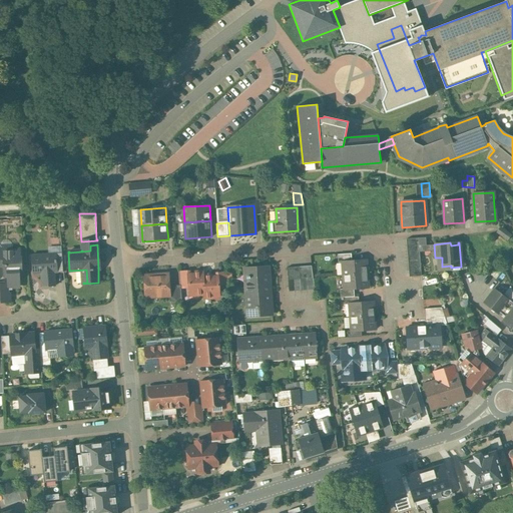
[(0,302),(9,302),(9,291),(12,290),(12,287),(19,287),(18,278),(21,277),(21,267),(20,267),(20,259),(19,259),(19,249),(11,250),(11,251),(0,250),(0,265),(4,266),(5,276),(8,276),(8,282),(0,282),(0,302)]
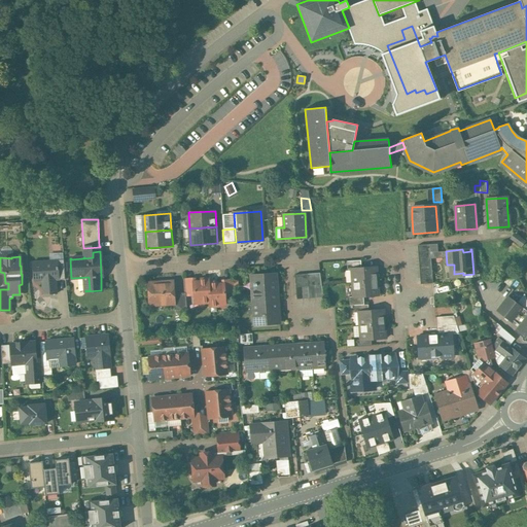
[(360,259),(346,260),(347,270),(351,269),(361,268),(360,259)]
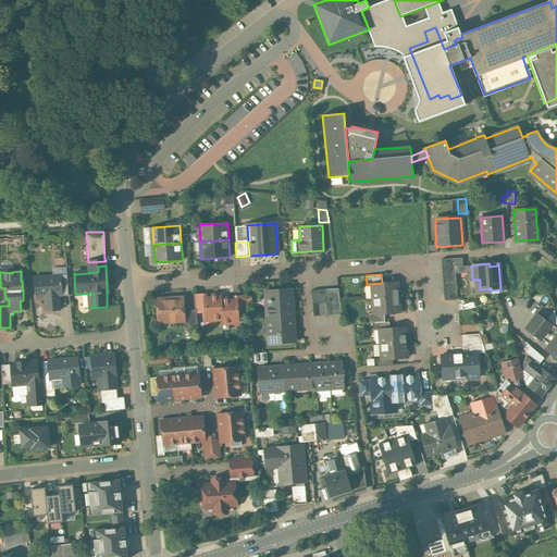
[(66,275),(35,276),(36,297),(48,297),(48,310),(60,310),(59,293),(66,293),(66,275)]
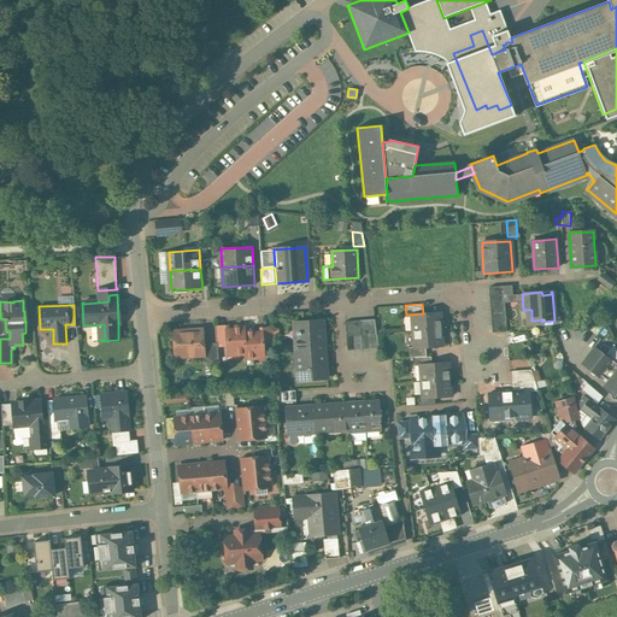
[(423,313),(411,315),(412,331),(441,329),(440,312),(423,313)]
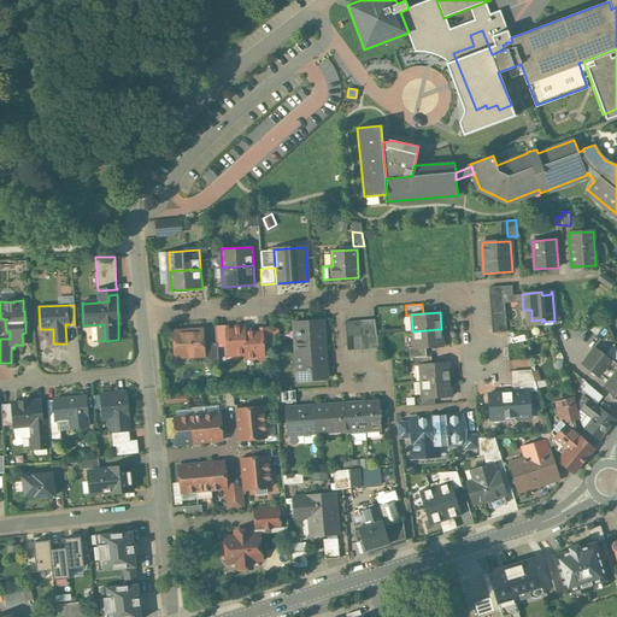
[(306,324),(304,323),(297,323),(294,327),(295,353),(327,351),(325,338),(322,338),(321,323),(306,324)]
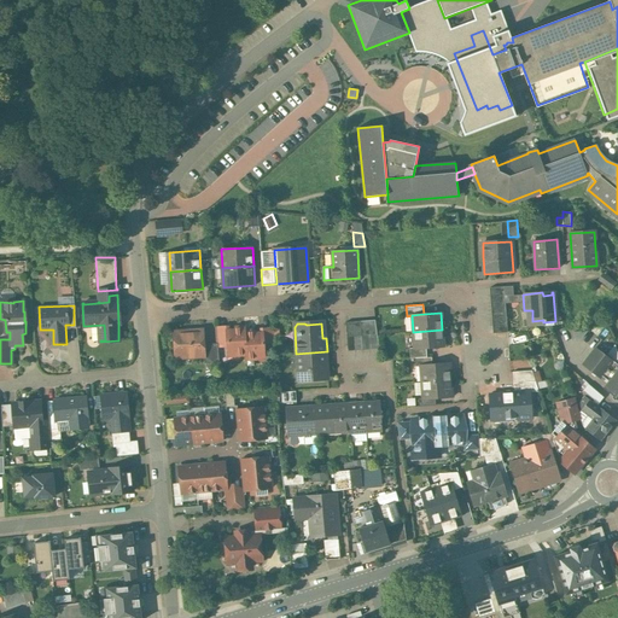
[(227,331),(217,332),(217,327),(216,327),(217,344),(217,348),(227,347),(227,331)]
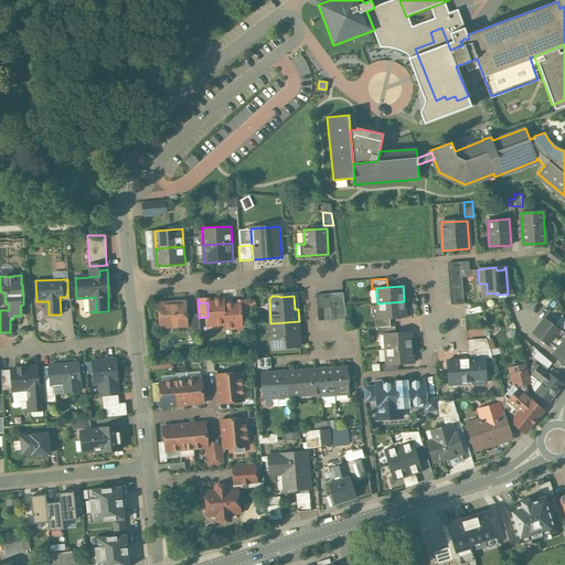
[(217,299),(215,302),(208,302),(208,317),(208,322),(214,322),(216,324),(224,323),(225,328),(223,299),(217,299)]
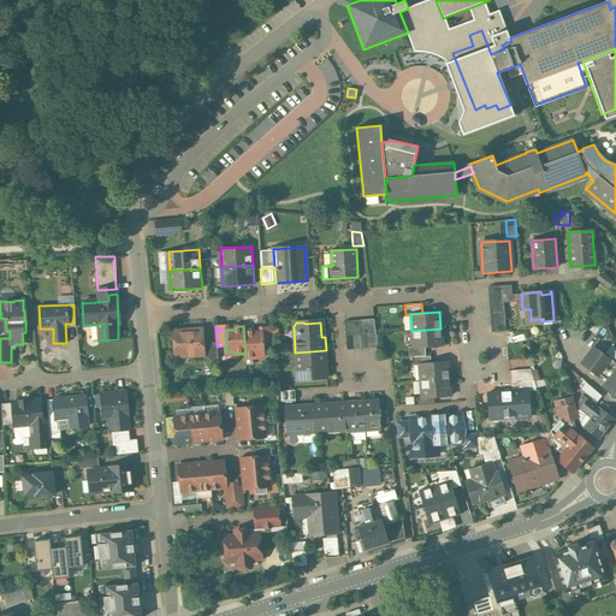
[(253,333),(250,331),(244,331),(244,326),(243,326),(246,357),(255,357),(258,355),(264,354),(262,343),(262,332),(260,332),(253,333)]
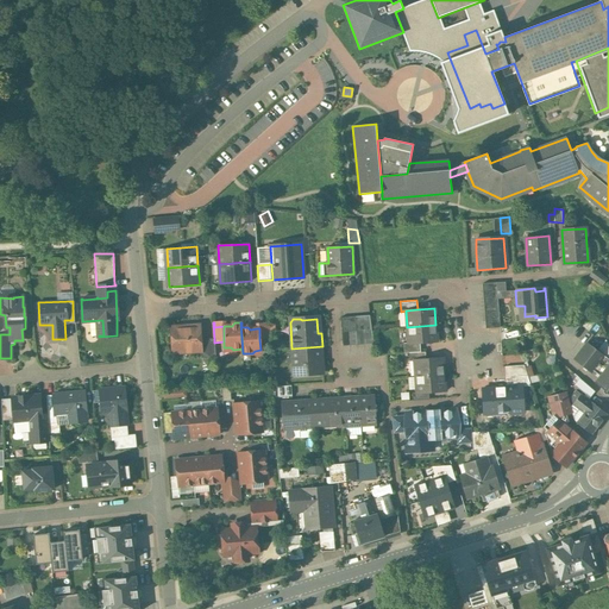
[(268,322),(256,324),(257,328),(259,328),(259,339),(269,338),(268,322)]
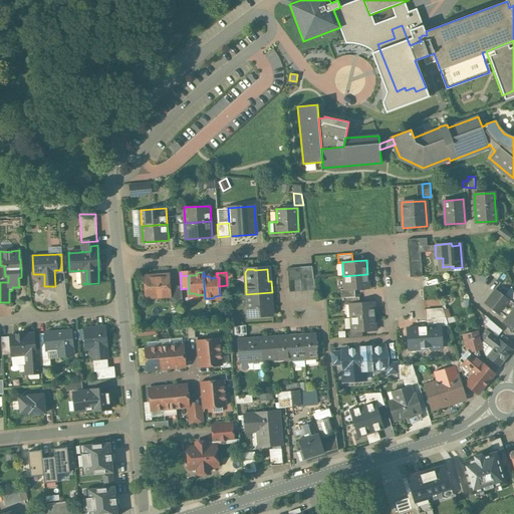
[(154,276),(154,277),(151,277),(150,276),(145,276),(146,298),(170,296),(170,287),(169,274),(158,275),(157,274),(156,274),(155,275),(154,275),(154,276)]
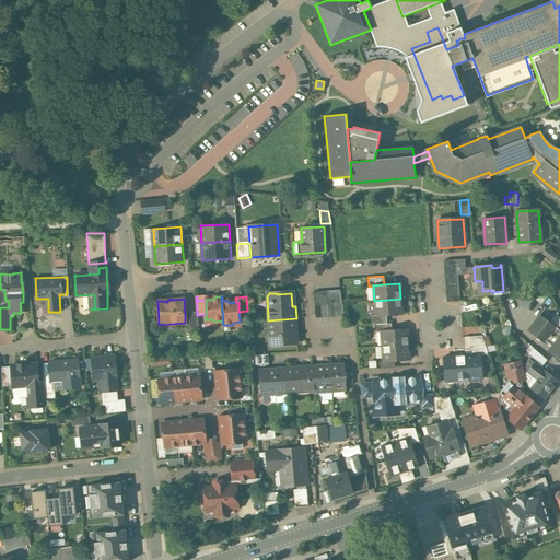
[(400,299),(374,301),(375,315),(375,316),(386,315),(401,314),(400,299)]
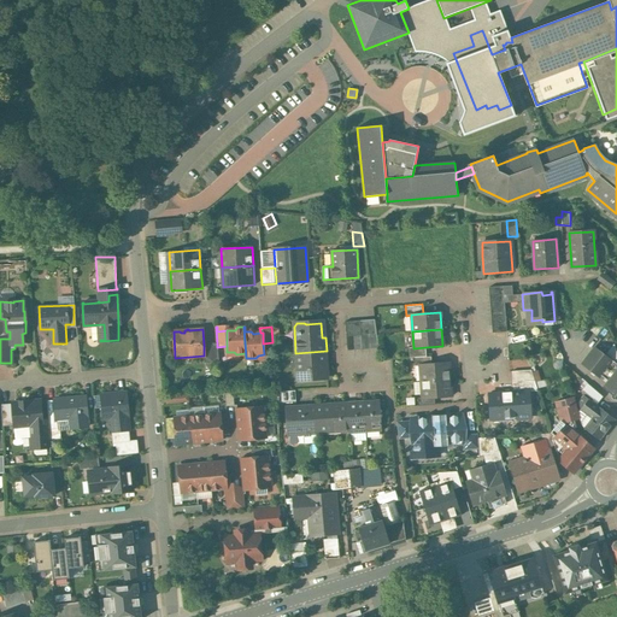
[(376,334),(368,335),(369,350),(378,348),(376,334)]
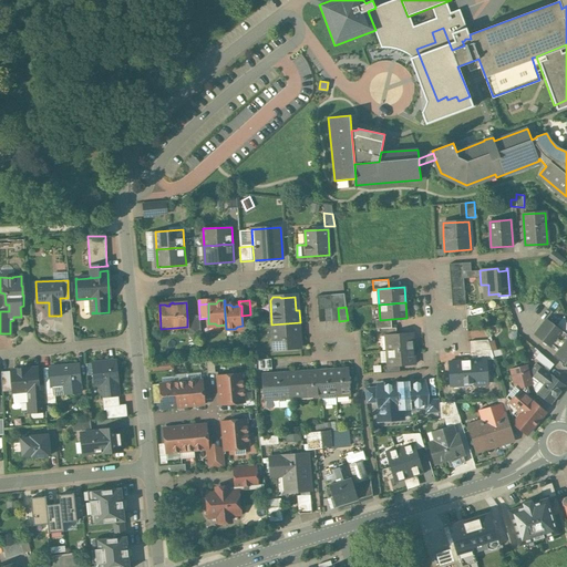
[(199,316),(187,317),(187,327),(187,334),(200,333),(199,319),(199,316)]
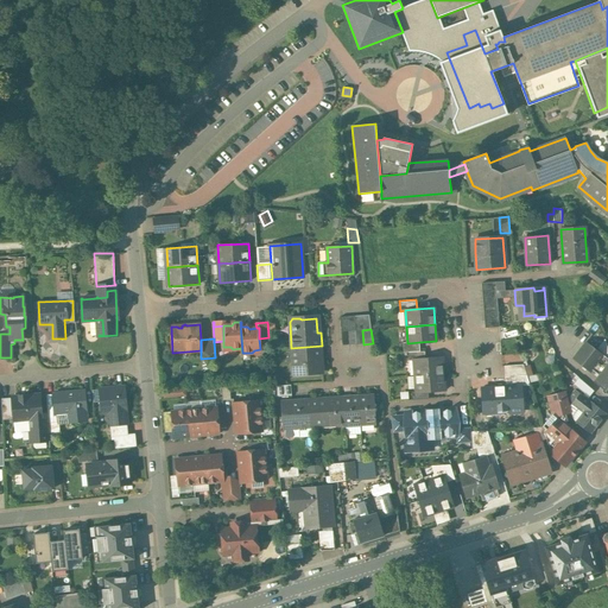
[(607,373),(607,353),(589,339),(574,358),(603,380),(607,373)]
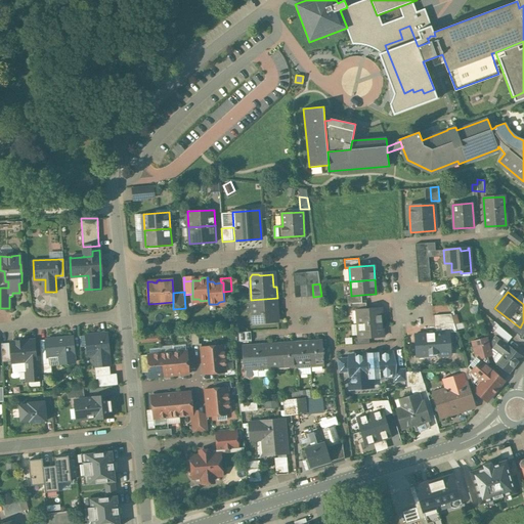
[(361,295),(351,296),(351,295),(347,295),(347,304),(351,304),(361,303),(361,295)]
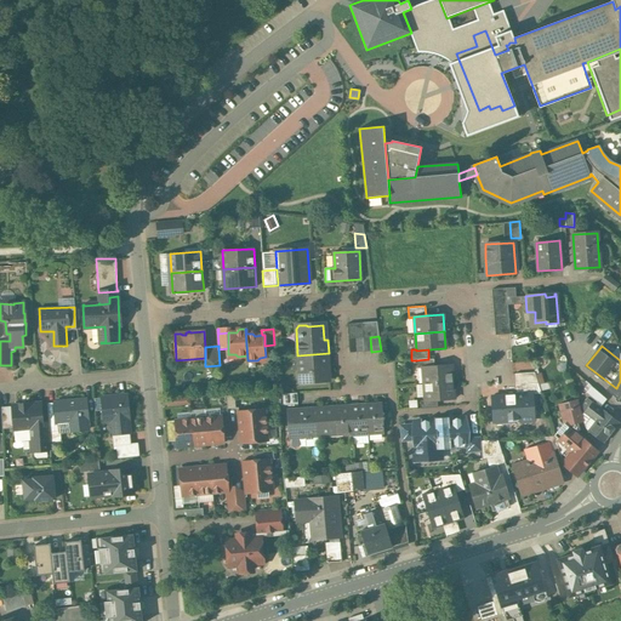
[(329,353),(297,355),(300,382),(331,380),(330,379),(329,379),(329,369),(326,369),(326,364),(329,364),(329,353)]
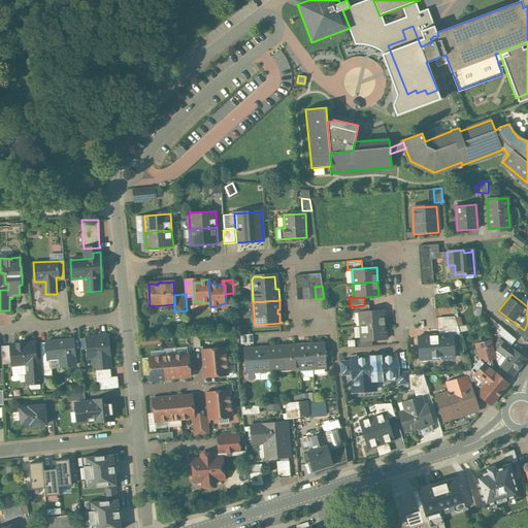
[(369,311),(359,312),(360,326),(385,325),(384,310),(369,311)]
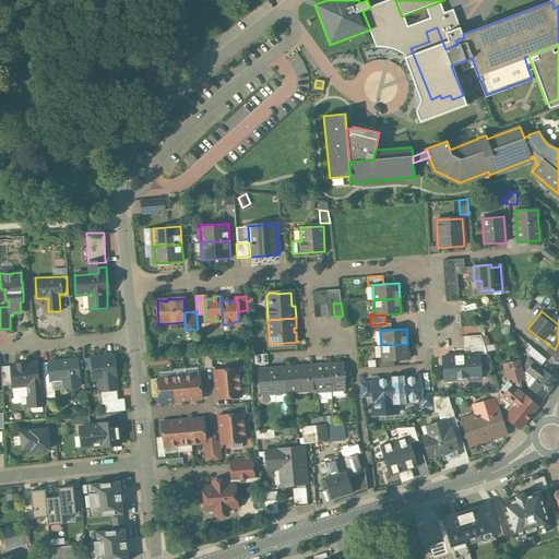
[(480,335),(463,336),(464,346),(484,345),(480,335)]
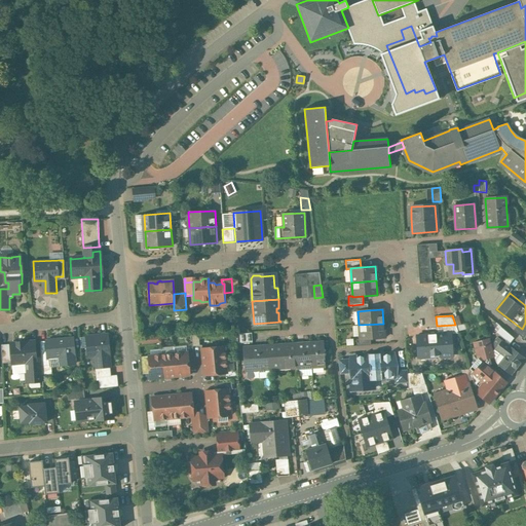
[(383,324),(359,325),(360,339),(361,340),(370,339),(385,338),(383,324)]
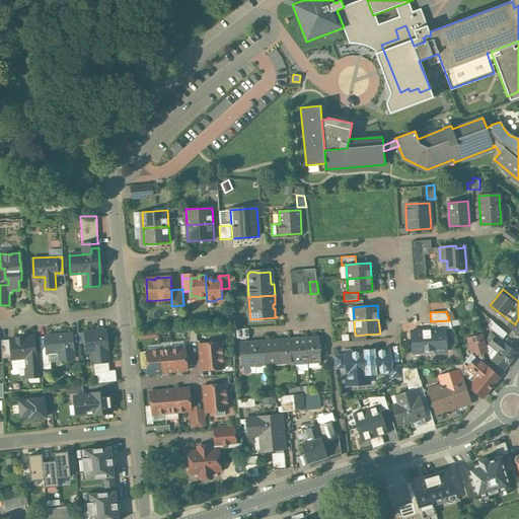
[(449,320),(431,321),(431,329),(445,328),(445,329),(452,328),(451,326),(449,320)]
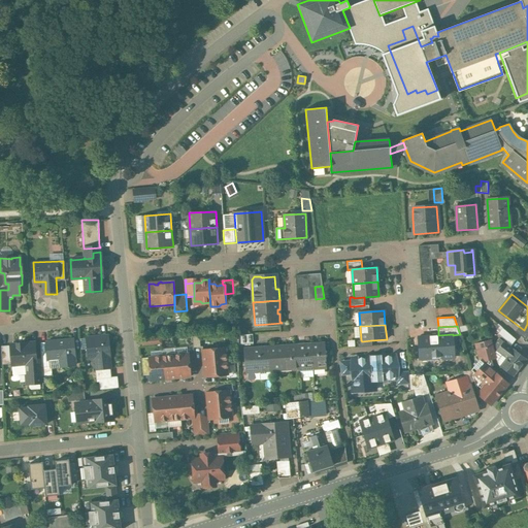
[(516,339),(502,328),(498,334),(512,344),(516,339)]
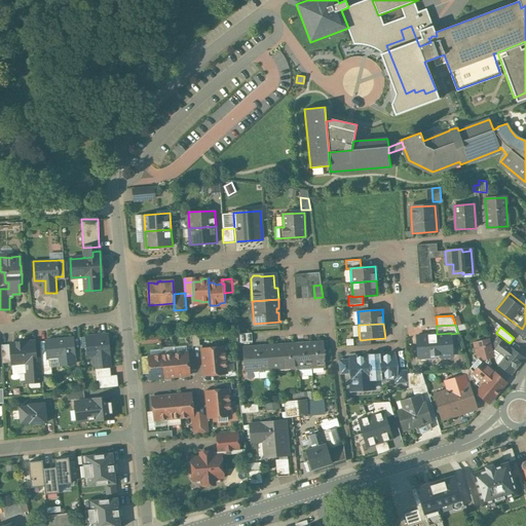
[(252,333),(234,334),(235,343),(252,342),(252,333)]
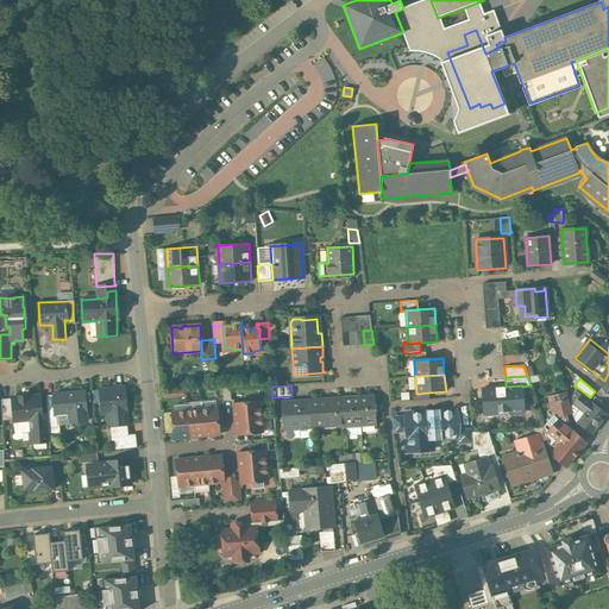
[(506,387),(482,389),(484,412),(493,410),(493,415),(500,415),(500,410),(507,409),(507,412),(523,410),(522,387),(522,385),(506,387)]
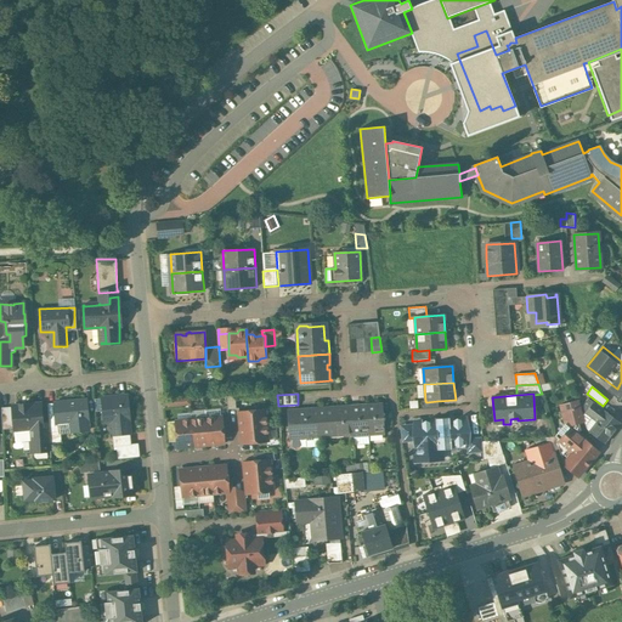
[(128,395),(101,399),(103,423),(111,422),(116,422),(117,436),(130,435),(129,420),(130,420),(128,395)]
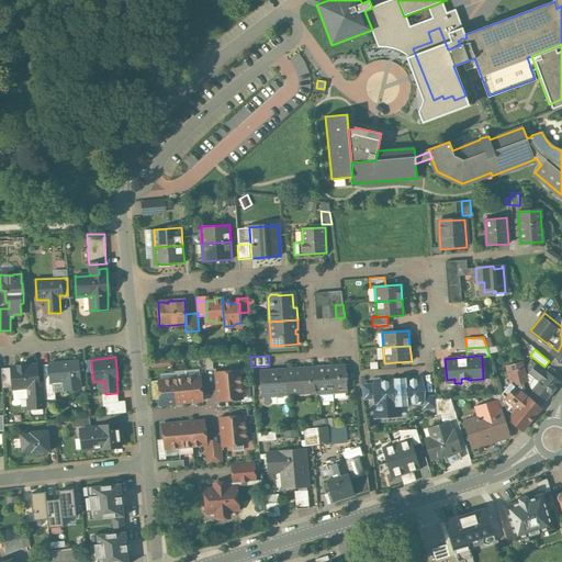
[(78,361),(49,363),(49,364),(51,382),(52,382),(68,381),(68,390),(80,389),(78,361)]
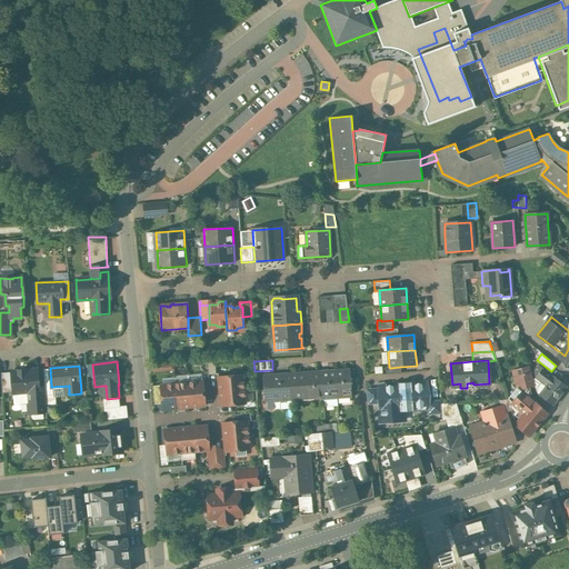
[(530,367),(520,370),(521,376),(527,375),(529,387),(535,385),(530,367)]
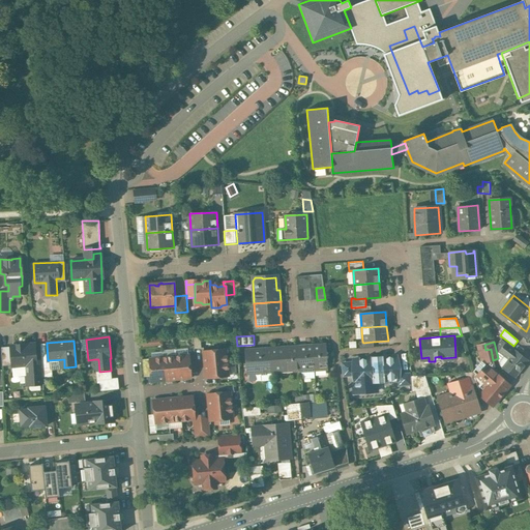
[(516,350),(505,343),(499,352),(508,359),(516,350)]
